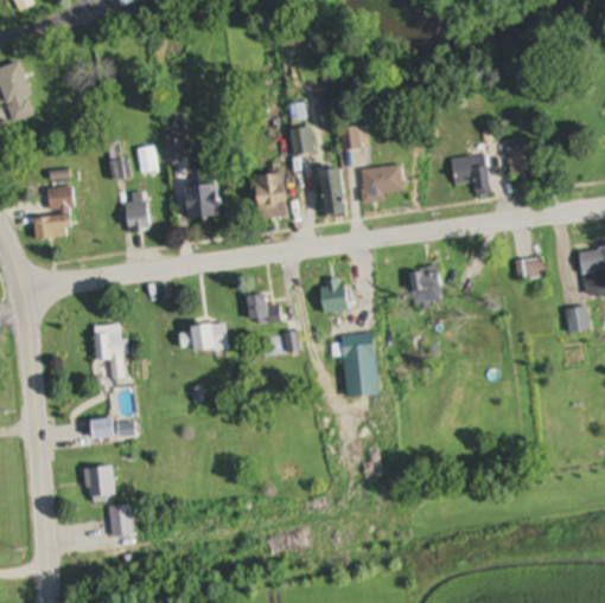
[(12,0),(18,11),(34,4),(33,0),(12,0)]
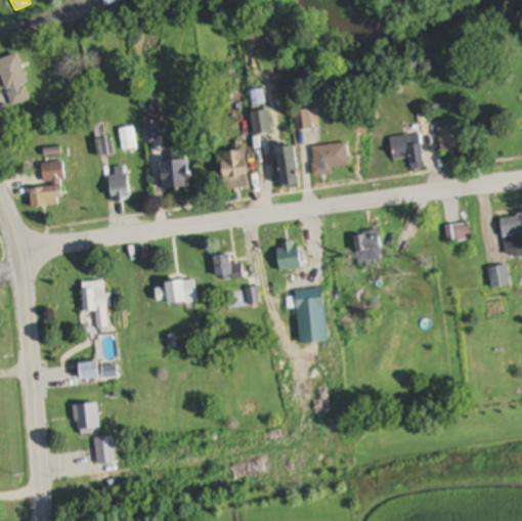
[(0,75),(9,104),(31,97),(15,51),(0,56),(0,75)]
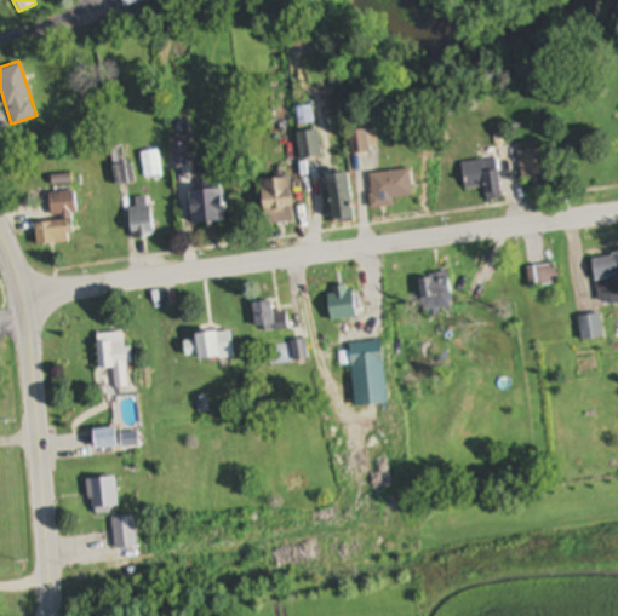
[(298,131),(301,157),(321,155),(319,130),(298,131)]
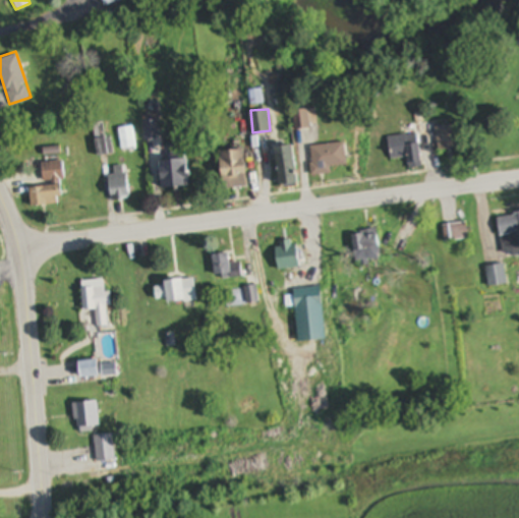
[(295,109),(295,128),(309,128),(309,109),(295,109)]
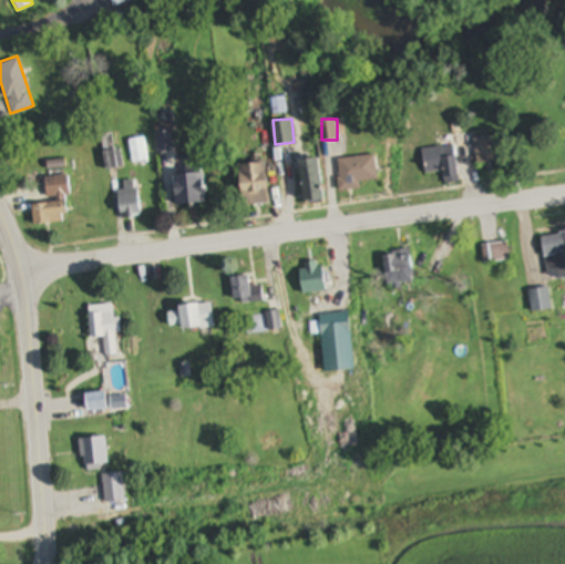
[(476,166),(499,165),(497,135),(474,136),(476,166)]
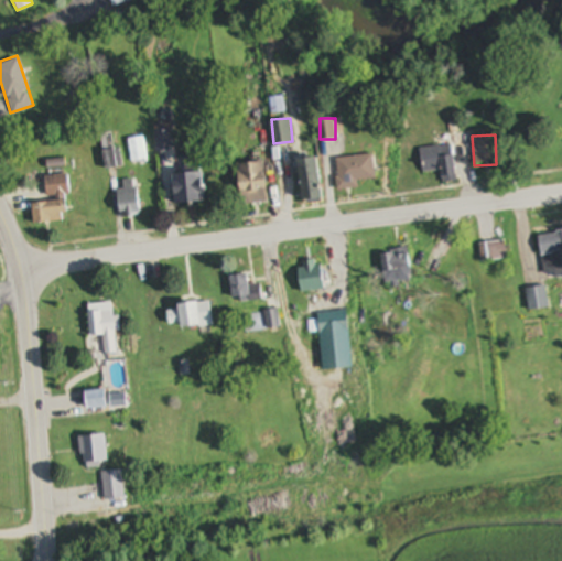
[(419,148),(422,172),(440,170),(442,183),(458,181),(453,142),(419,148)]
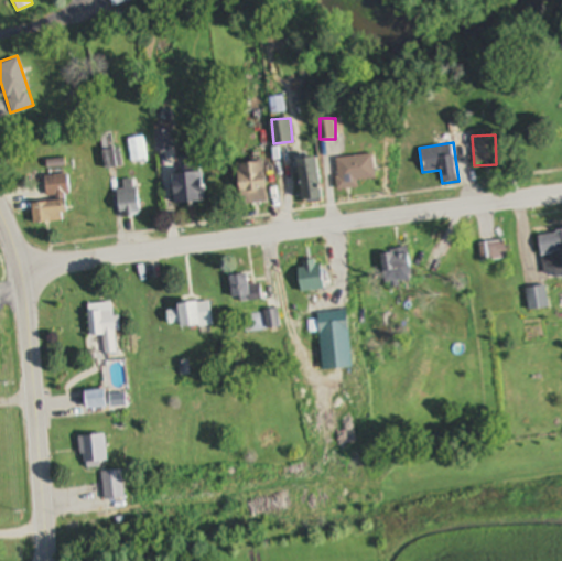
[(375,186),(375,154),(337,154),(337,186),(375,186)]
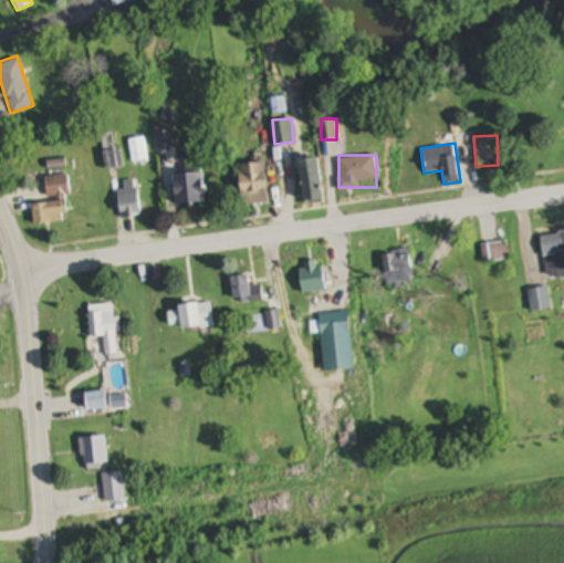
[(305,201),(325,198),(320,157),(300,159),(305,201)]
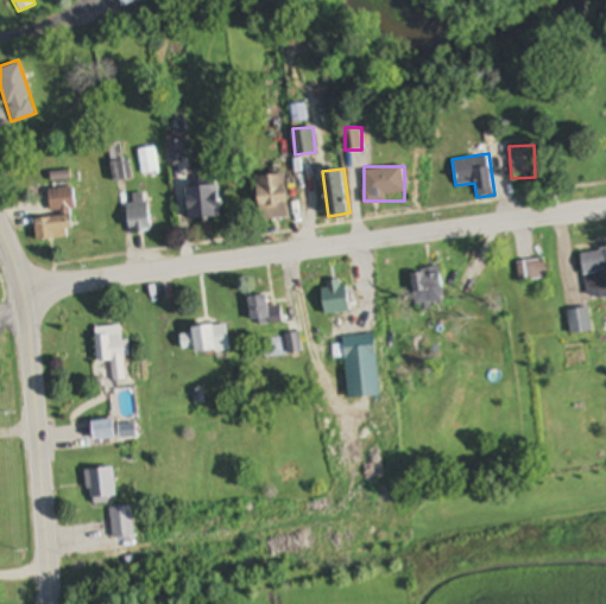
[(285,172),(257,176),(262,220),(290,216),(285,172)]
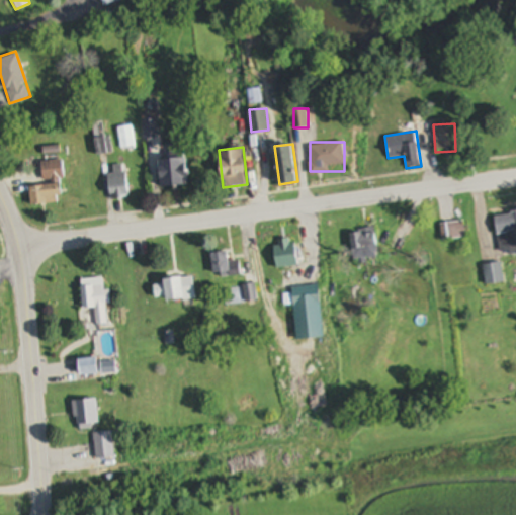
[(188,185),(187,156),(160,157),(161,186),(188,185)]
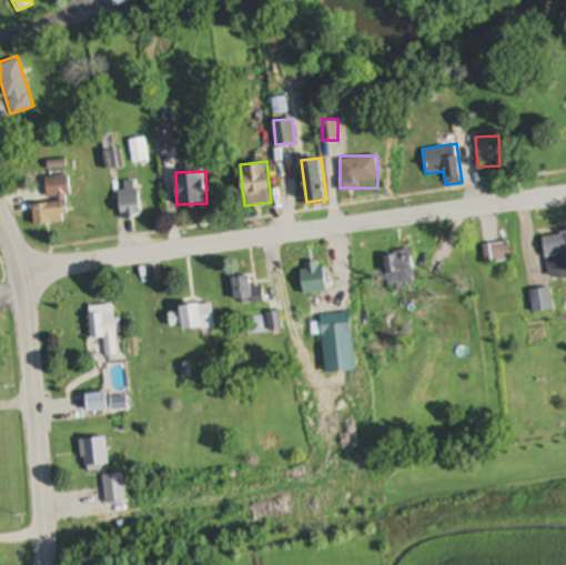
[(32,223),(69,221),(66,174),(44,175),(47,202),(31,203),(32,223)]
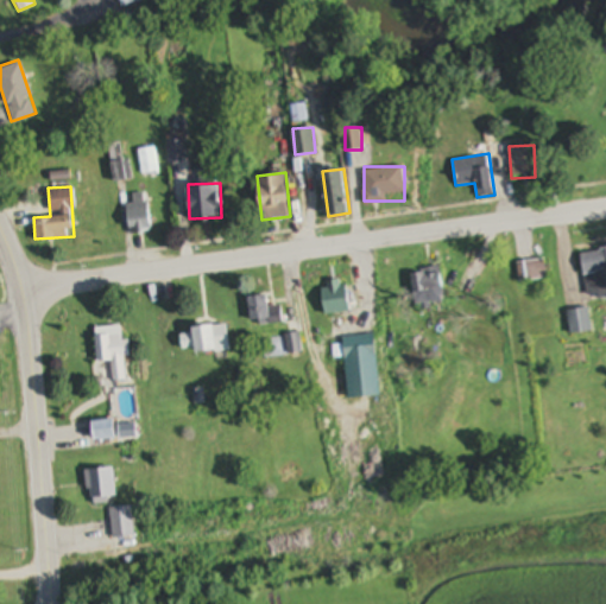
[(128,233),(151,229),(145,190),(132,192),(133,202),(124,203),(128,233)]
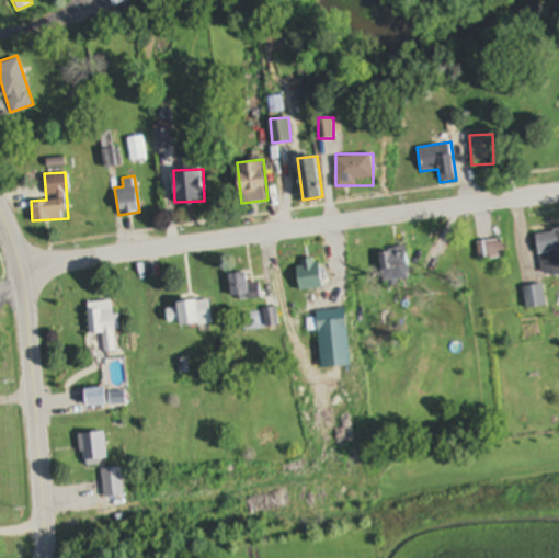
[(558,228),(535,231),(540,276),(558,274),(558,228)]
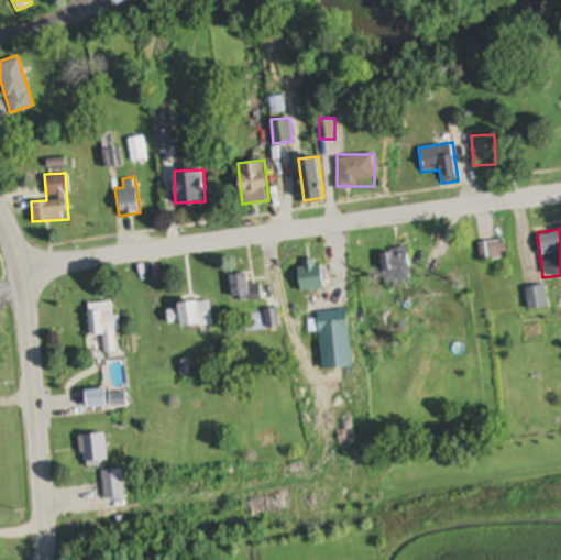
[(480,261),(506,256),(504,238),(477,242),(480,261)]
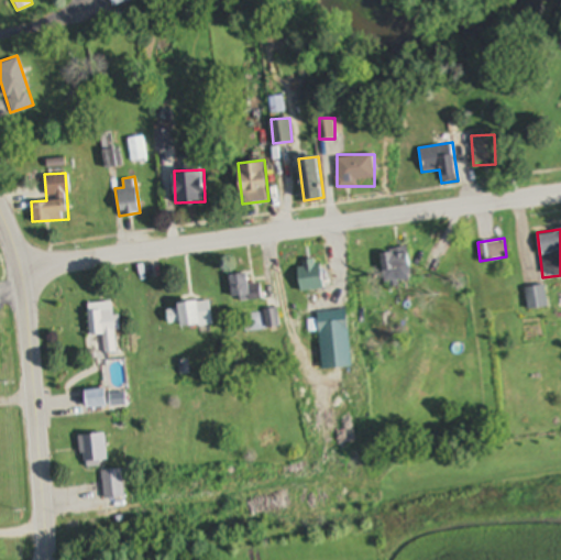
[(383,251),(383,281),(409,281),(409,251),(383,251)]
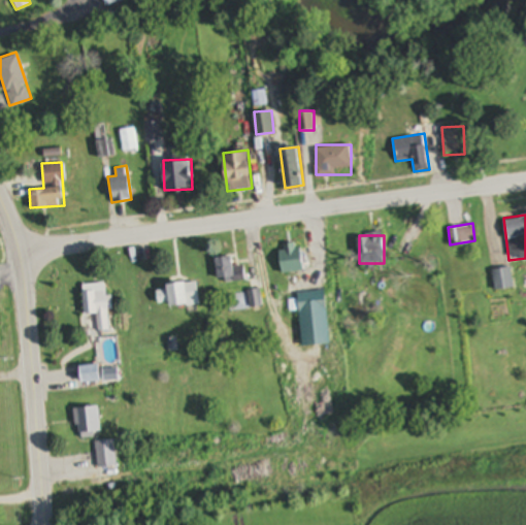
[(283,273),(303,269),(299,241),(278,245),(283,273)]
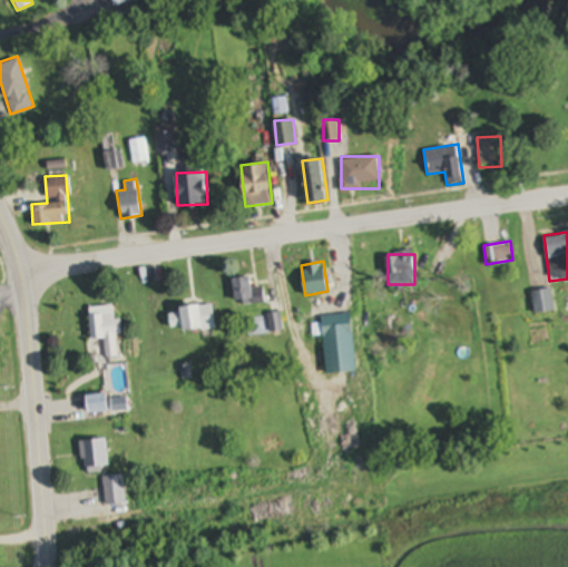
[(233,279),(236,305),(265,302),(264,285),(252,286),(251,276),(233,279)]
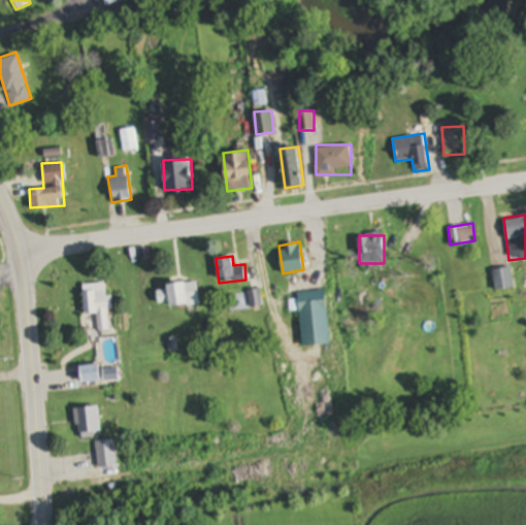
[(513,288),(511,266),(492,268),(494,290),(513,288)]
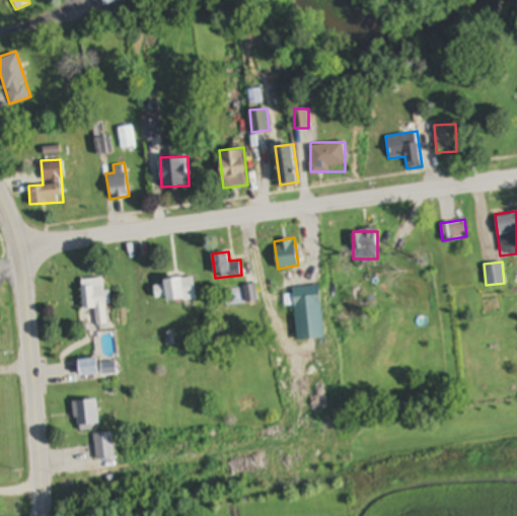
[(155,300),(197,299),(196,279),(154,281),(155,300)]
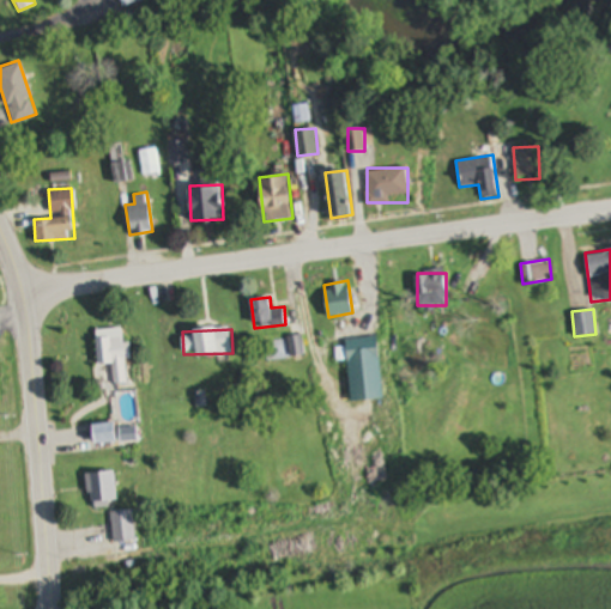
[(123,359),(128,358),(126,335),(95,338),(97,363),(110,361),(113,383),(126,382),(123,359)]
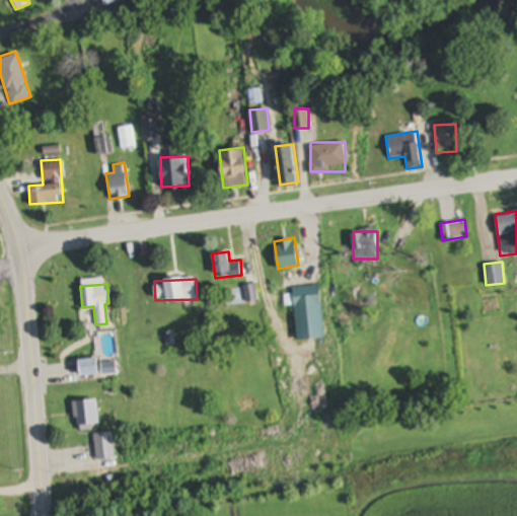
[(295,340),(322,338),(319,285),(292,287),(295,340)]
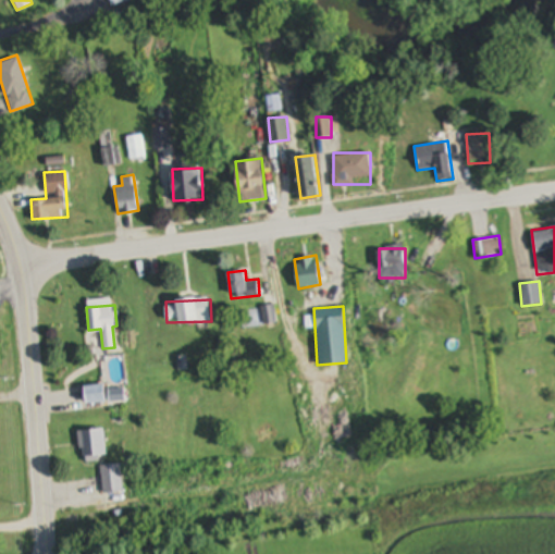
[(85,385),(85,403),(105,403),(105,385),(85,385)]
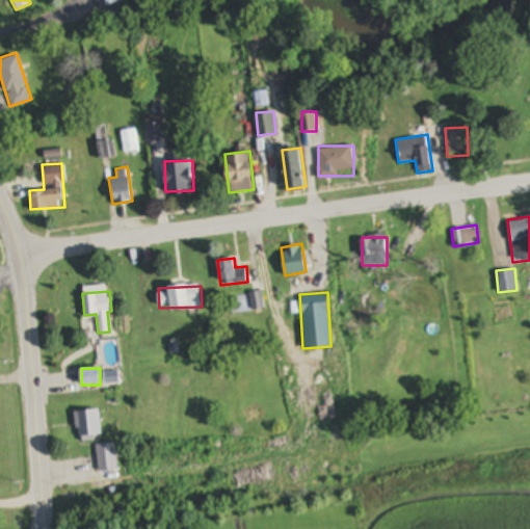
[(78,440),(101,438),(99,407),(76,410),(78,440)]
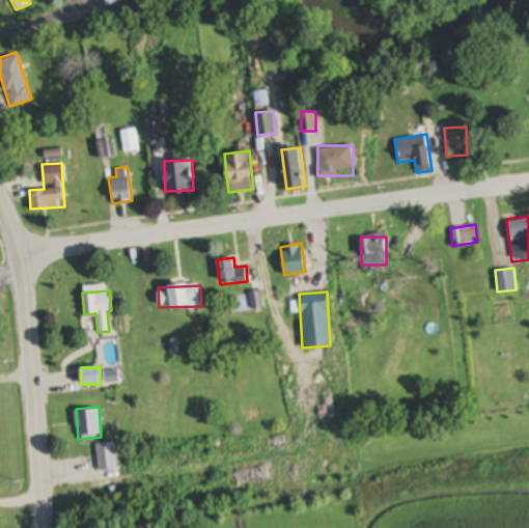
[(96,441),(96,467),(118,467),(118,441),(96,441)]
